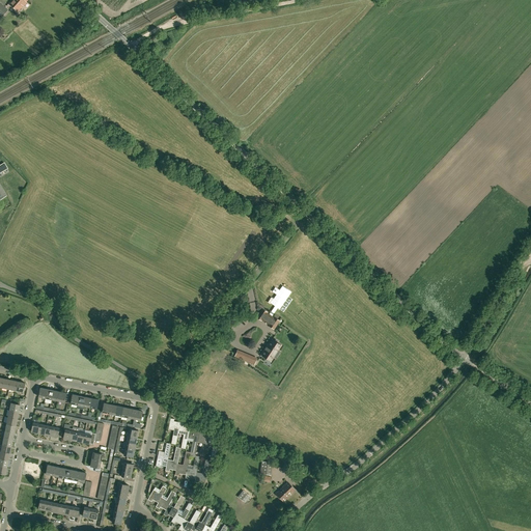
[(18,11),(27,0),(11,0),(8,3),(18,11)]
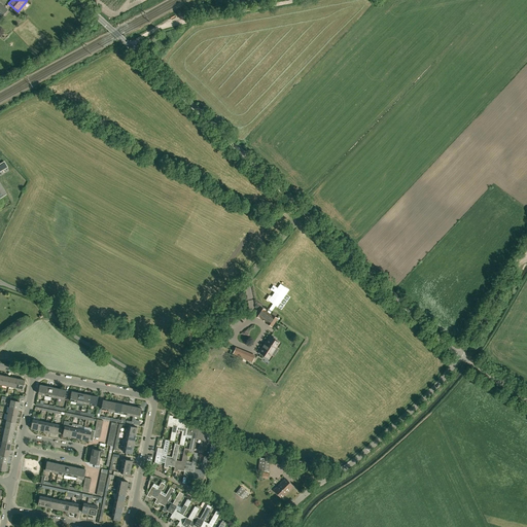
[(259,306),(254,314),(259,318),(260,318),(267,322),(267,323),(272,326),(278,319),(272,315),(266,311),(266,310),(259,306)]
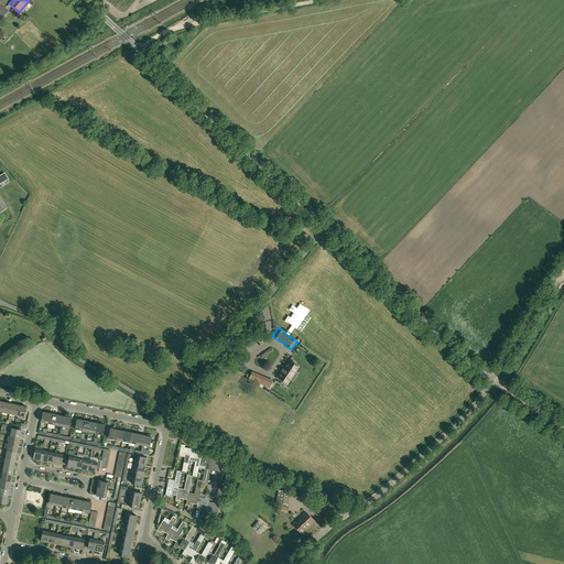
[(283,368),(278,377),(280,378),(280,379),(282,381),(283,380),(288,383),(299,367),(295,365),(295,366),(291,364),(292,362),(289,360),(284,368),(283,368)]
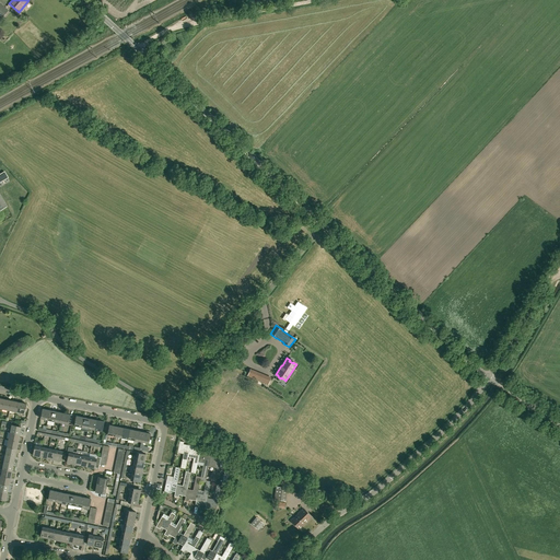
[(249,370),(247,376),(268,385),(270,378),(249,370)]
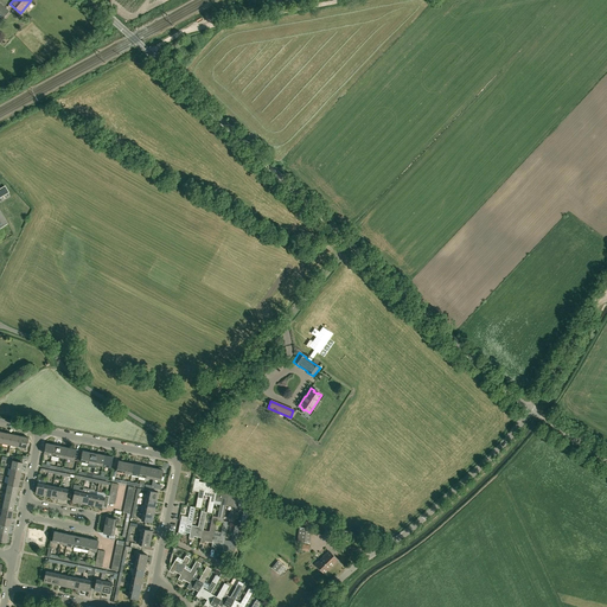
[(11,445),(12,434),(5,433),(2,443),(11,445)]
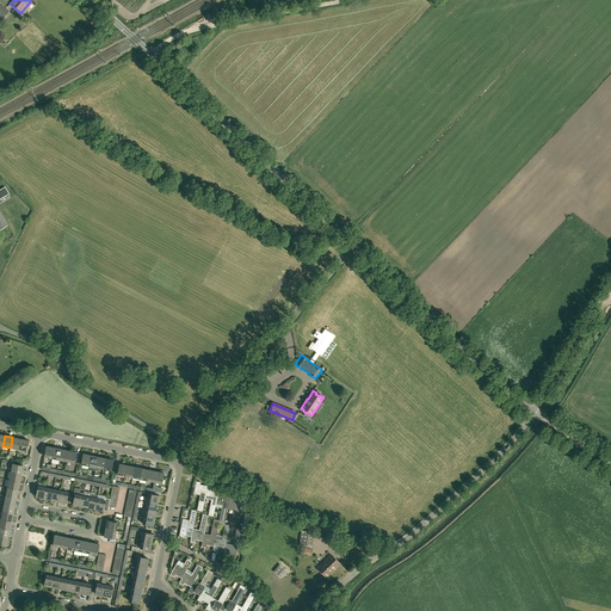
[(18,450),(20,439),(12,437),(11,448),(18,450)]
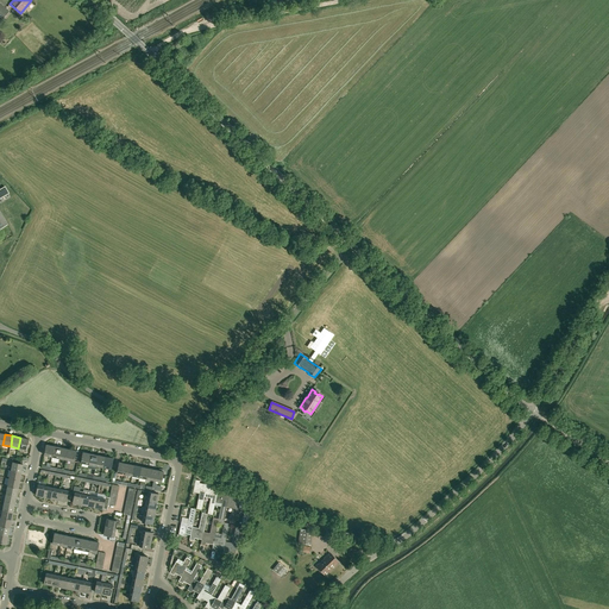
[(20,438),(18,449),(26,450),(29,439),(20,438)]
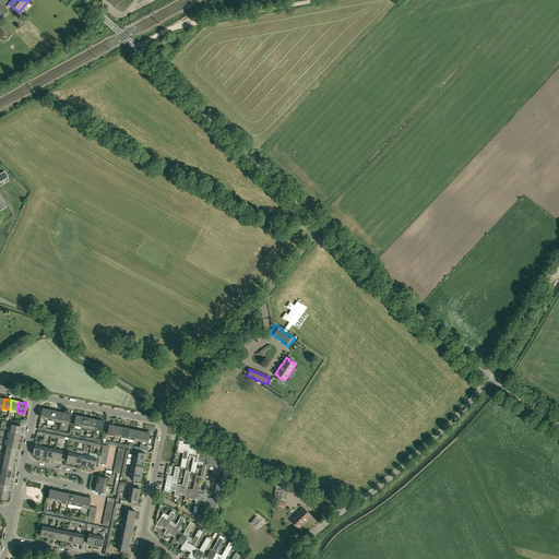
[(48,419),(49,409),(43,408),(40,418),(48,419)]
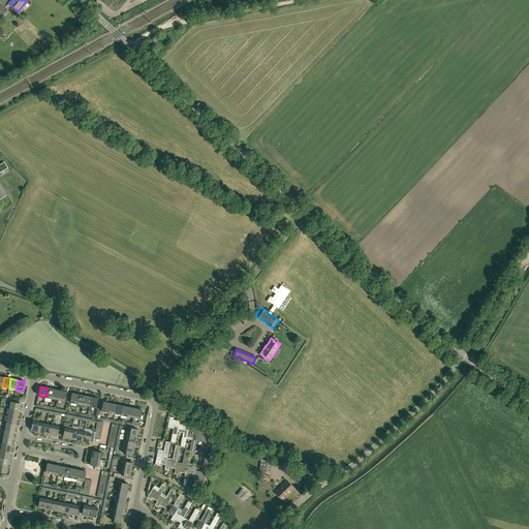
[(59,391),(58,399),(64,401),(66,392),(59,391)]
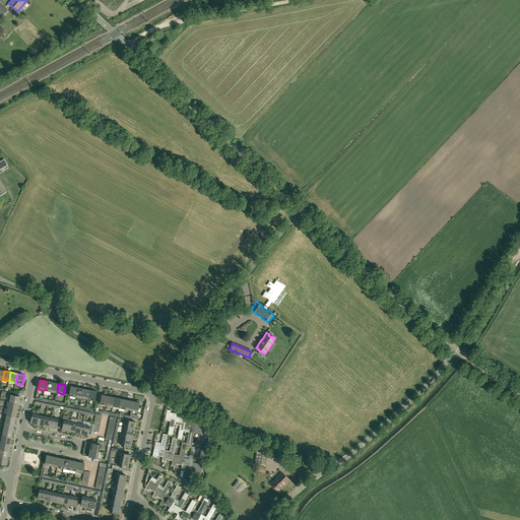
[(75,396),(77,388),(71,386),(69,395),(75,396)]
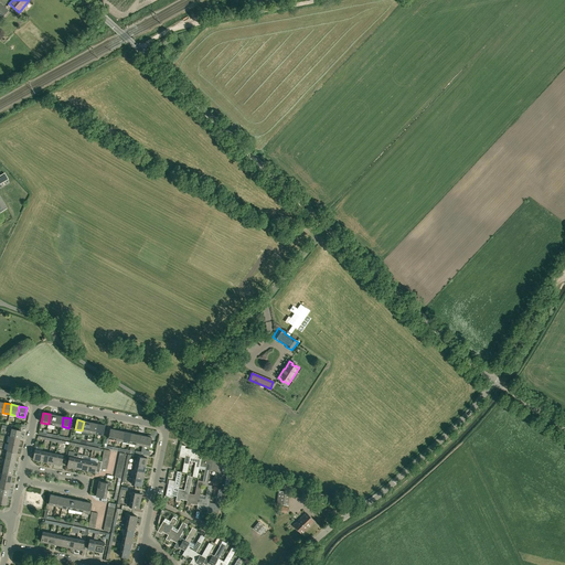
[(97,424),(95,434),(103,435),(105,425),(97,424)]
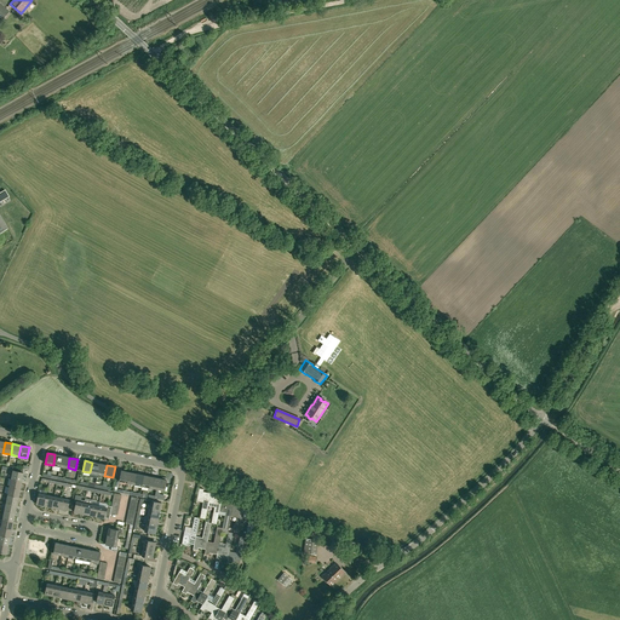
[(11,478),(22,481),(23,472),(12,471),(11,478)]
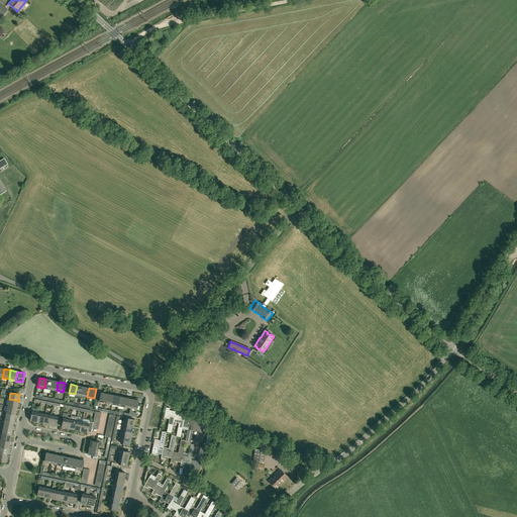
[(106,403),(108,394),(101,393),(99,402),(106,403)]
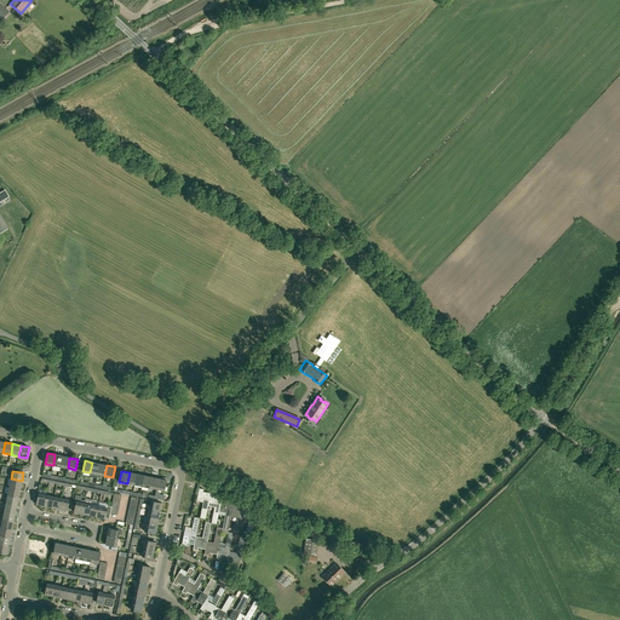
[(21,489),(22,481),(11,478),(10,487),(21,489)]
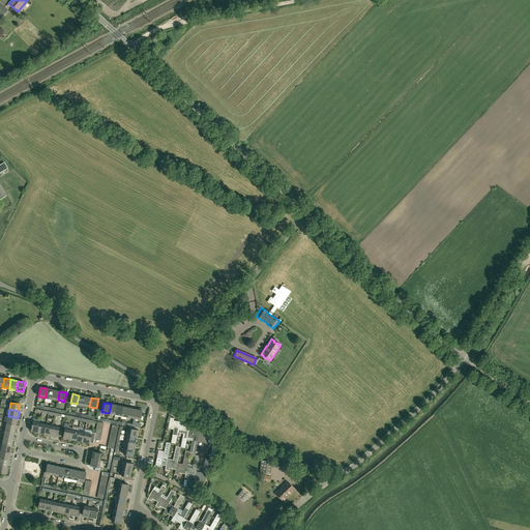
[(136,409),(134,418),(140,419),(142,410),(136,409)]
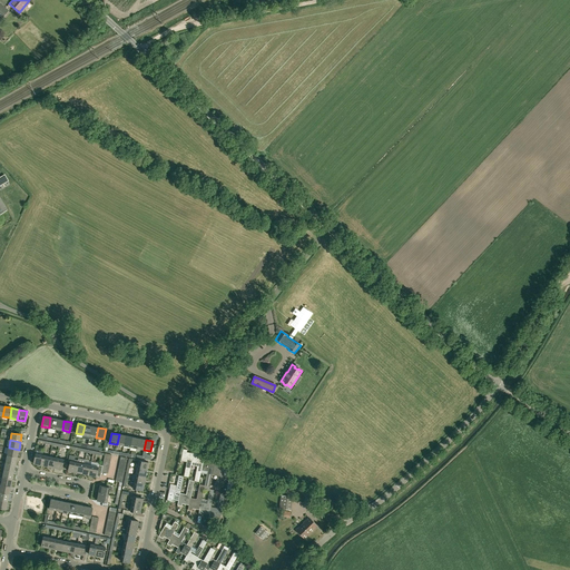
[(17,458),(19,450),(9,448),(7,455),(17,458)]
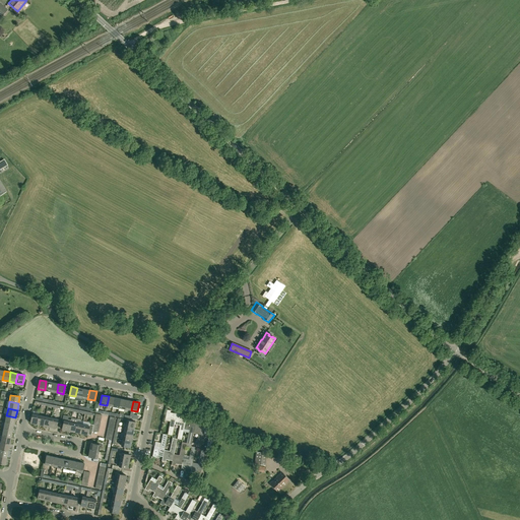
[(175,425),(177,413),(171,412),(171,410),(167,409),(165,420),(171,421),(168,435),(172,436),(175,425)]
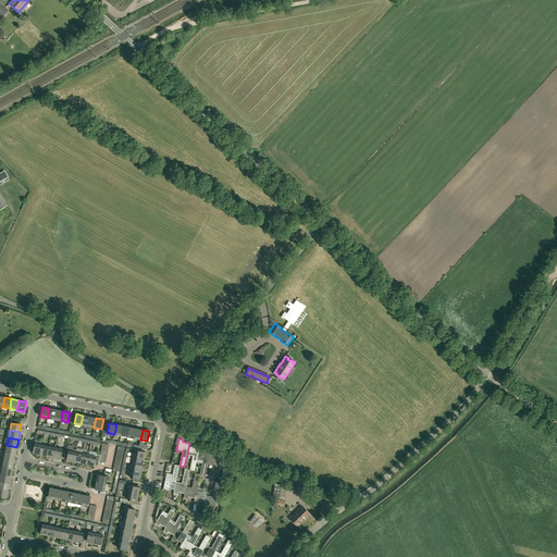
[(40,455),(41,445),(35,443),(33,453),(40,455)]
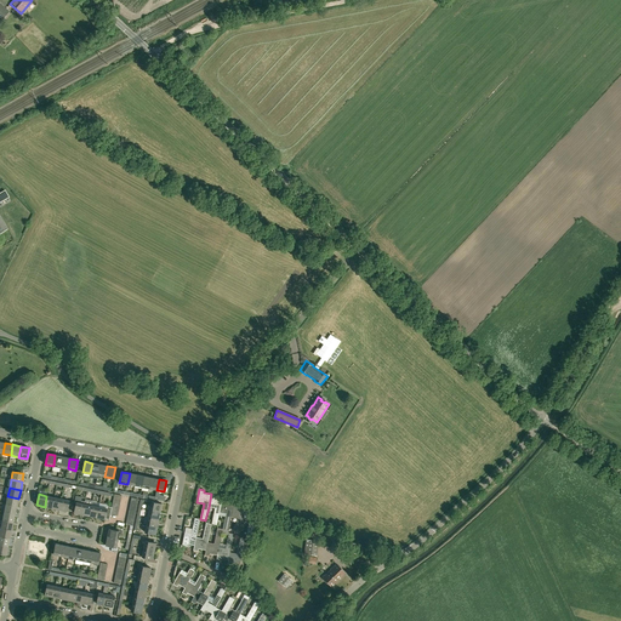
[(220,512),(222,499),(215,497),(216,495),(211,494),(209,507),(215,508),(211,524),(217,525),(220,512)]
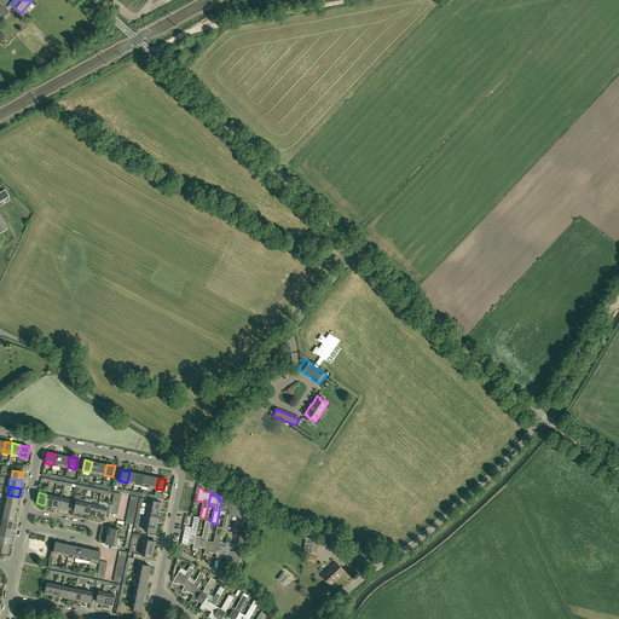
[(17,504),(18,497),(7,495),(6,502),(17,504)]
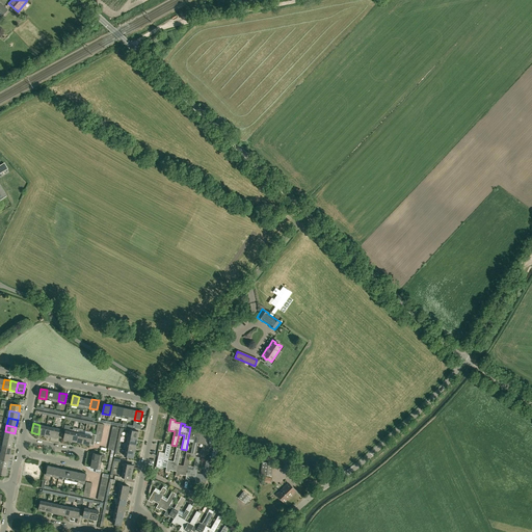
[(73,431),(69,431),(70,426),(64,425),(63,430),(65,430),(63,440),(71,441),(73,431)]
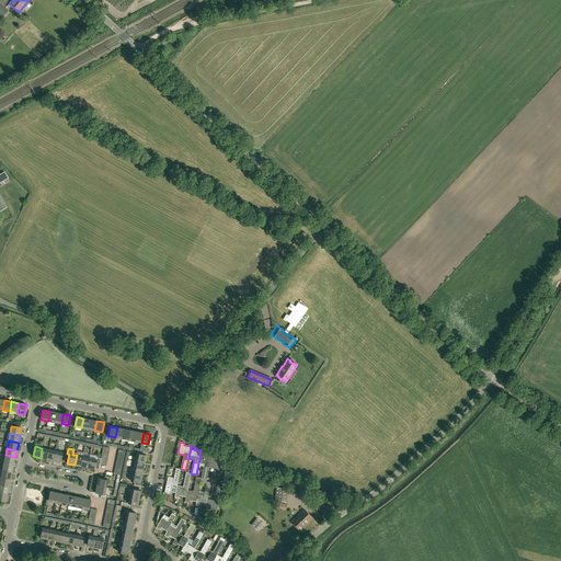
[(55,450),(53,460),(60,462),(63,453),(55,450)]
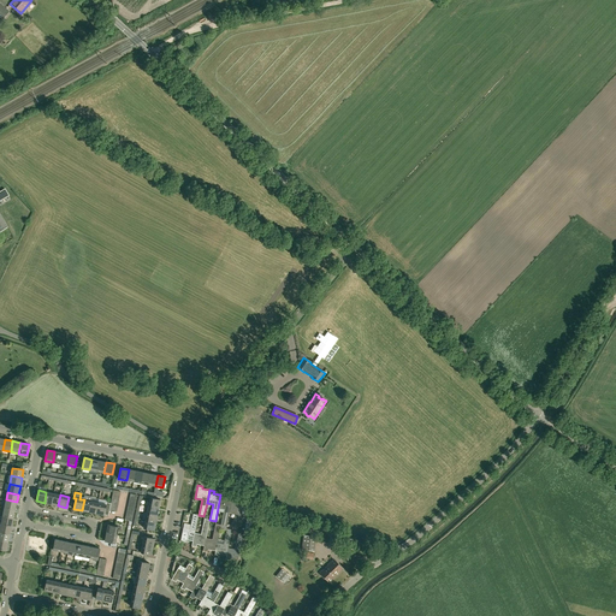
[(229,513),(231,499),(224,498),(225,496),(220,495),(218,508),(224,509),(221,525),(226,526),(229,513)]
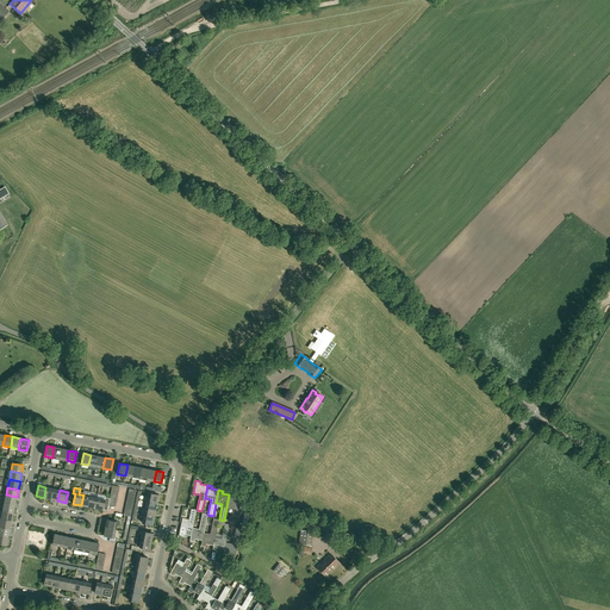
[(147,500),(157,503),(159,495),(148,493),(147,500)]
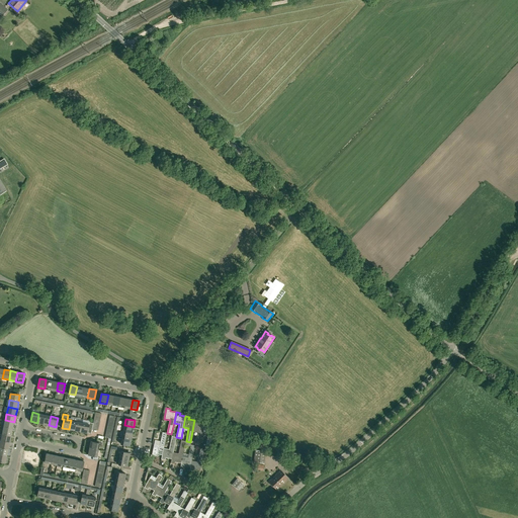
[(12,429),(14,422),(5,420),(3,427),(12,429)]
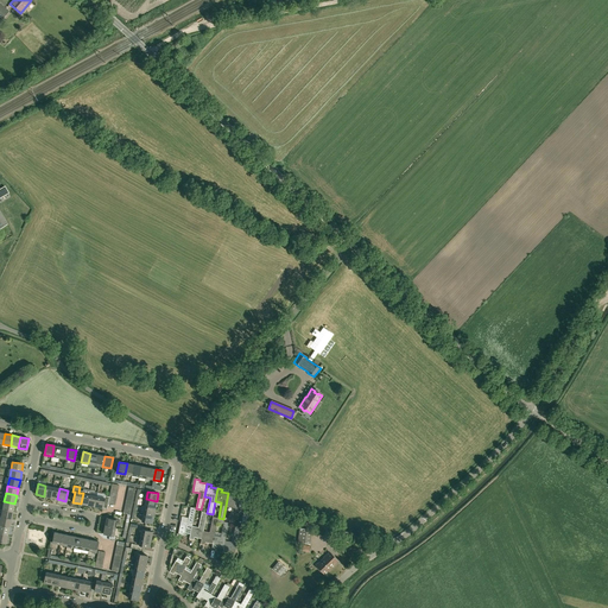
[(238,511),(240,498),(233,496),(233,494),(228,493),(226,506),(233,507),(229,523),(234,524),(238,511)]
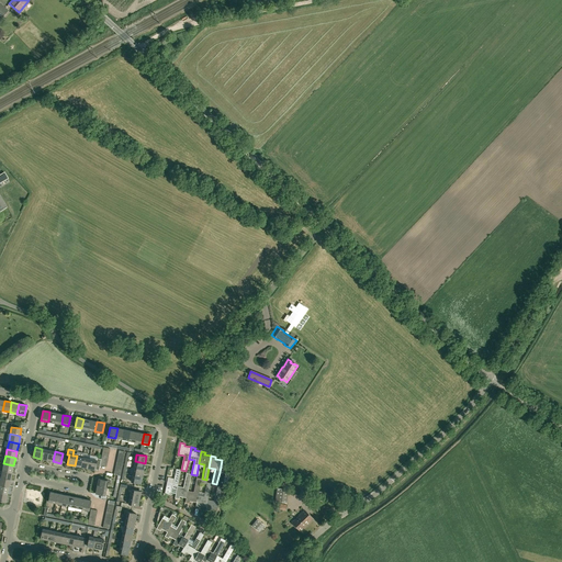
[(89,459),(88,469),(94,470),(97,460),(89,459)]
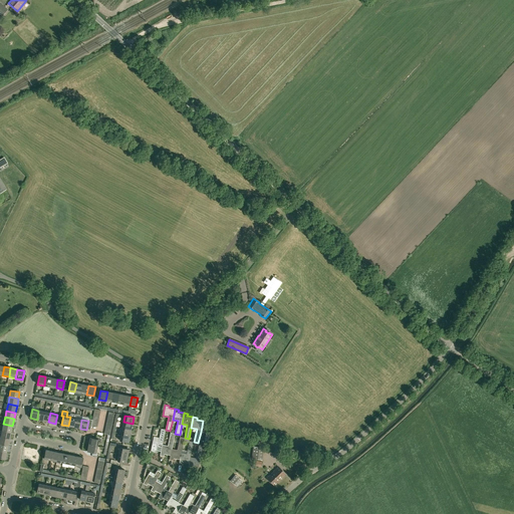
[(206,433),(203,446),(208,447),(212,426),(206,424),(207,422),(203,421),(201,432),(206,433)]
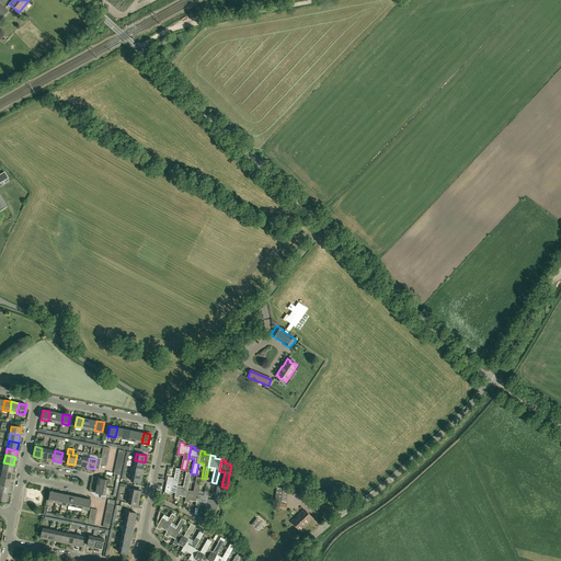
[(12,472),(13,465),(3,462),(2,470),(12,472)]
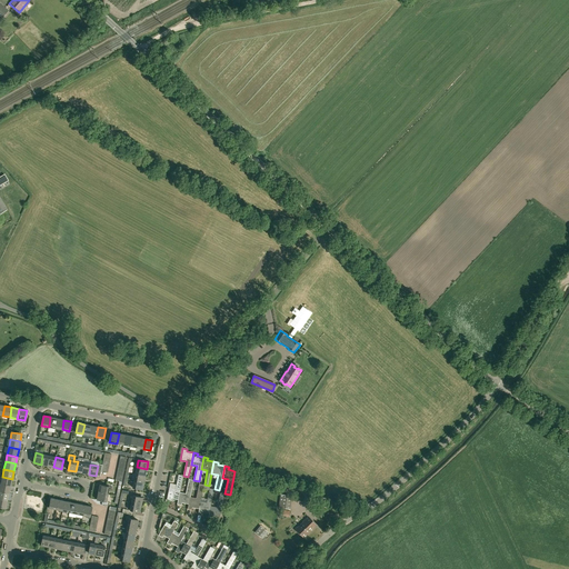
[(180,492),(183,476),(179,475),(176,489),(169,488),(167,500),(171,500),(171,498),(178,499),(180,492)]
